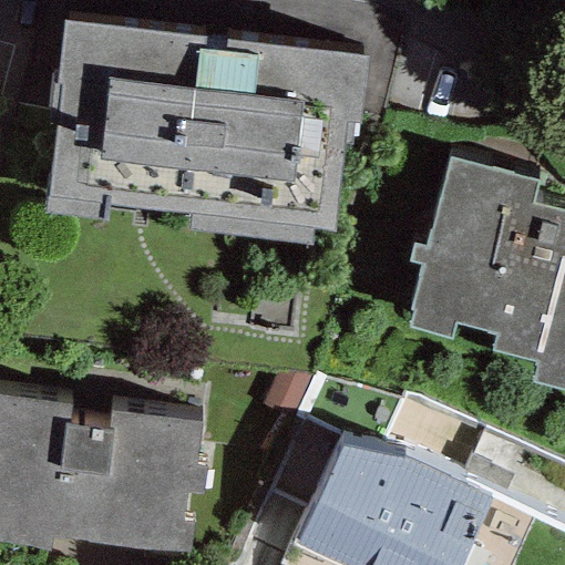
[(108,203),(192,213),(191,228),(312,243),(314,227),(332,229),(346,121),(360,122),(368,55),(65,19),(60,72),(53,72),(48,109),(57,110),(48,211),(105,218),(108,203)]
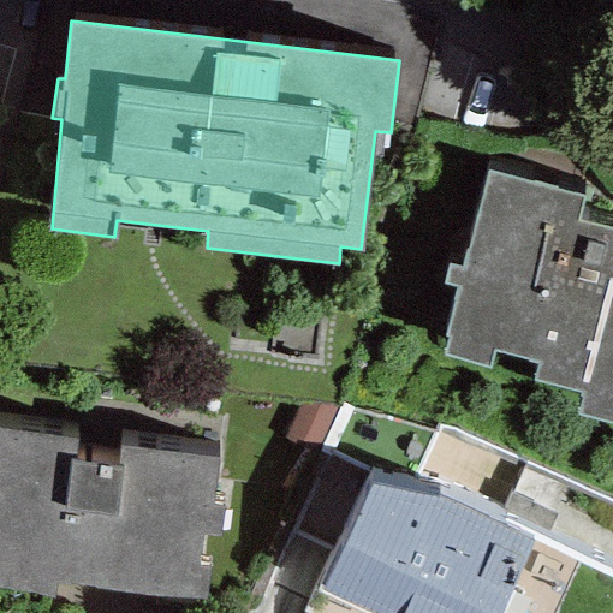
[(584,195),(489,168),(464,263),(450,261),(445,280),(458,284),(445,333),(450,334),(444,353),(491,367),(495,349),(540,361),(535,376),(583,390),(577,411),(612,420),(612,226),(578,218),(584,195)]
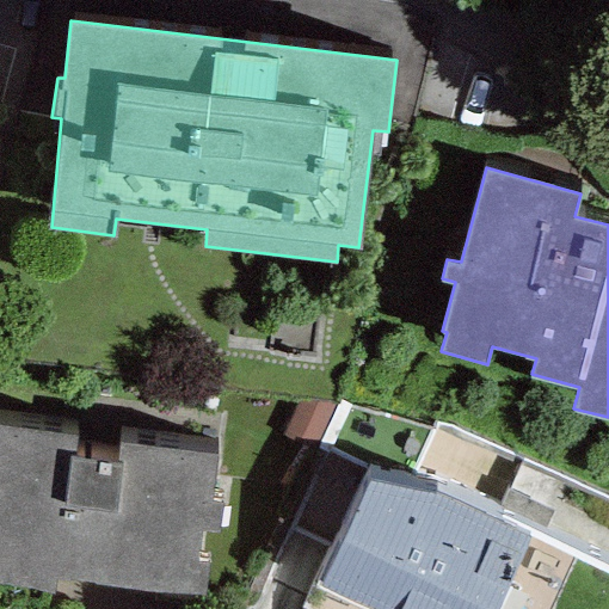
[(78,435),(0,423),(0,583),(53,591),(55,576),(205,598),(210,563),(198,561),(203,526),(220,528),(225,503),(213,500),(220,454),(122,440),(118,462),(75,456),(78,435)]
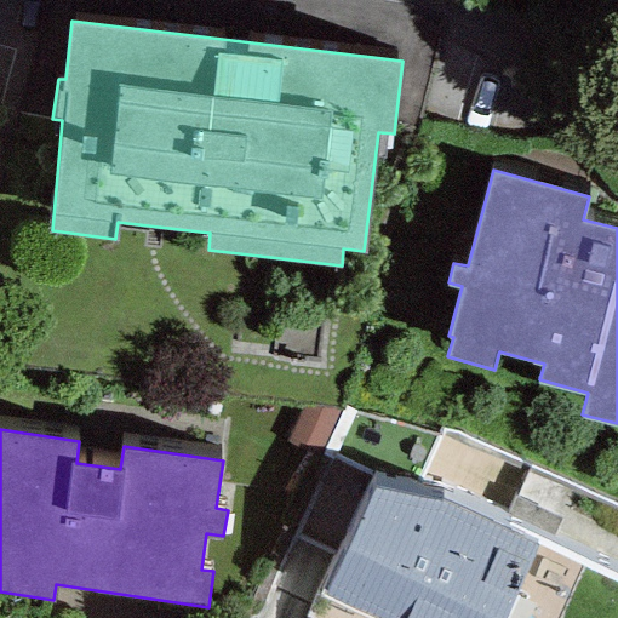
[(328,448),(303,527),(337,538),(362,459),(328,448)]
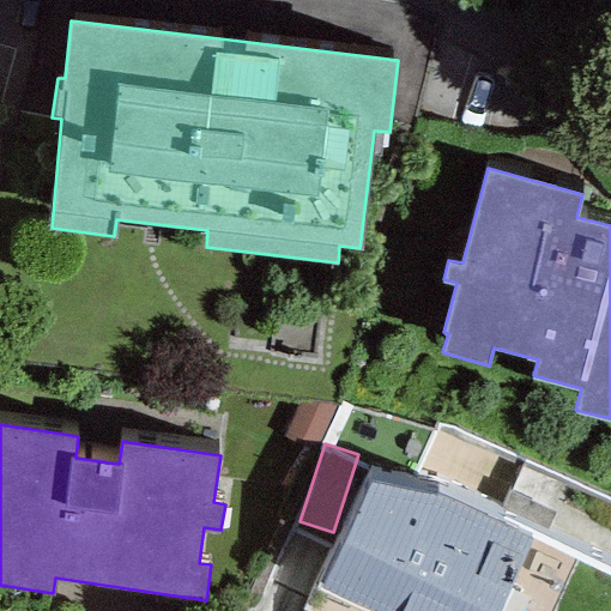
[(440,492),(368,481),(315,586),(368,610),(610,610),(610,566),(509,516),(506,524),(440,492)]
